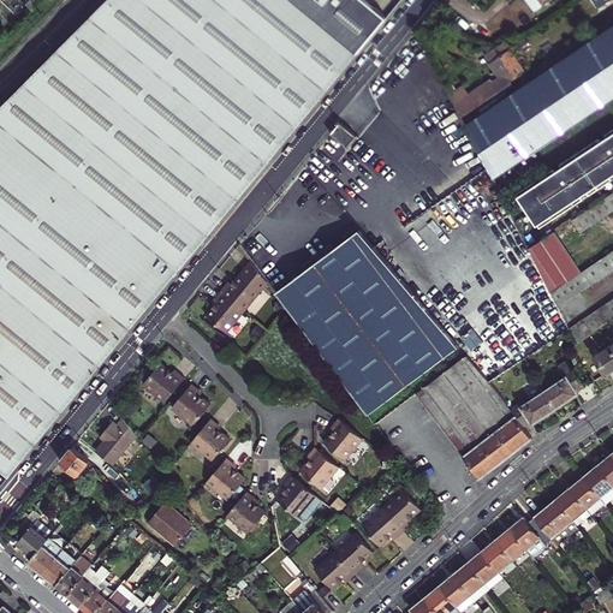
[(0,470),(9,477),(218,222),(296,129),(327,90),(356,55),(287,0),(106,0),(0,107),(0,470)]
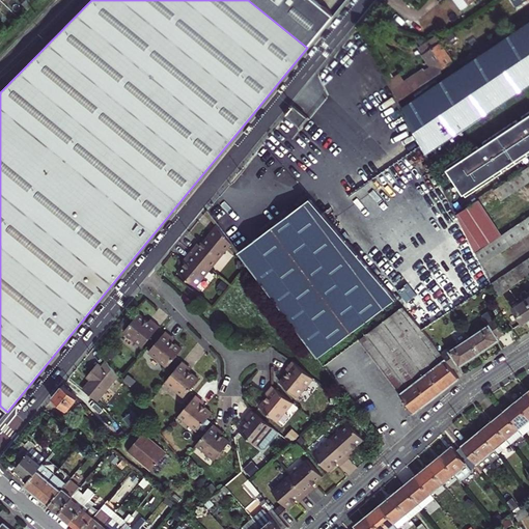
[(332,18),(333,17),(312,0),(248,0),(307,48),(332,18)]
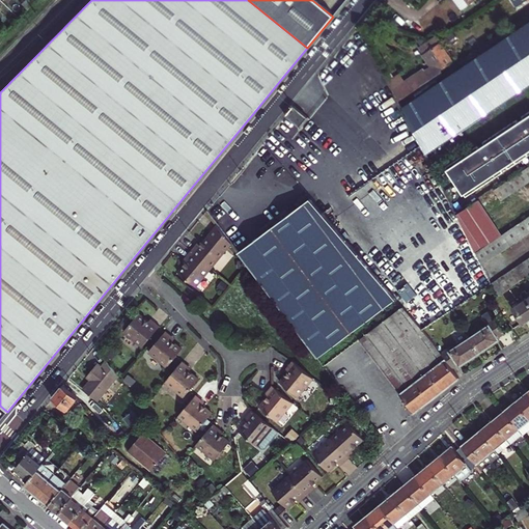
[(514,9),(521,5),(519,0),(512,4),(514,9)]
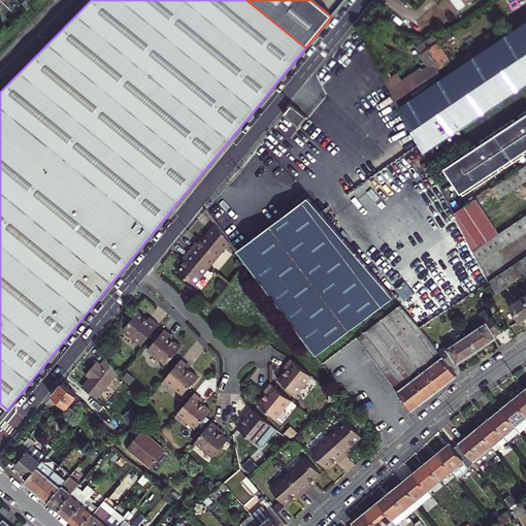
[(362,20),(356,27),(358,29),(364,21),(362,20)]
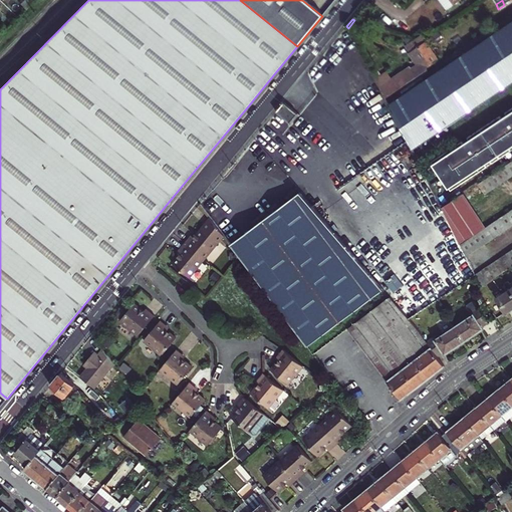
[(511,82),(511,21),(389,104),(411,151),(412,151),(426,142),(511,82)]
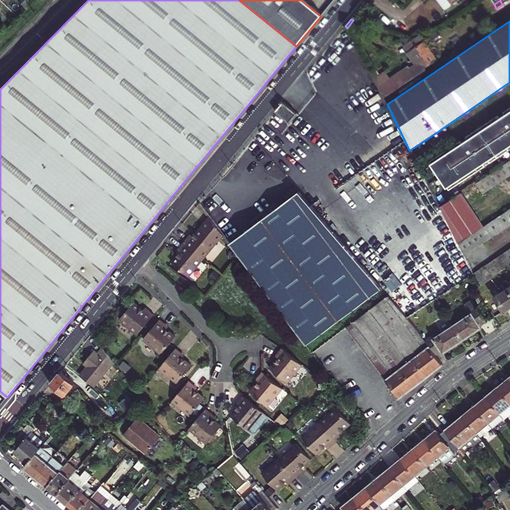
[(417,37),(409,42),(403,46),(403,47),(405,50),(407,54),(406,54),(414,66),(408,70),(406,68),(389,80),(377,88),(382,99),(423,72),(420,69),(429,63),(430,64),(433,62),(431,59),(432,58),(430,54),(429,55),(426,51),(427,50),(425,46),(423,47),(417,37)]
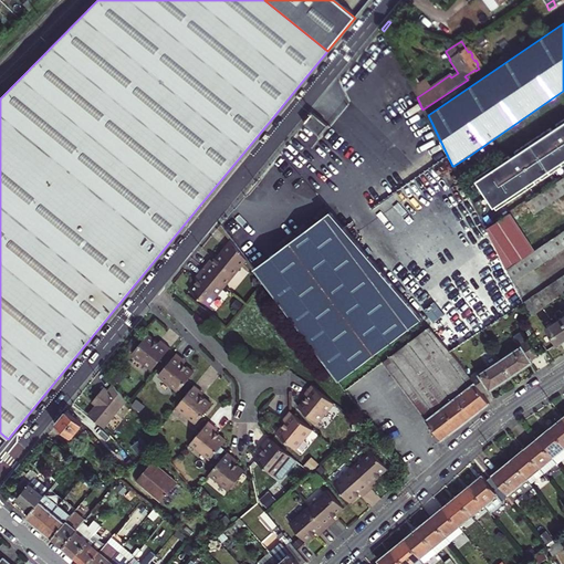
[(442,45),(446,51),(452,47),(449,42),(448,42),(442,45)]
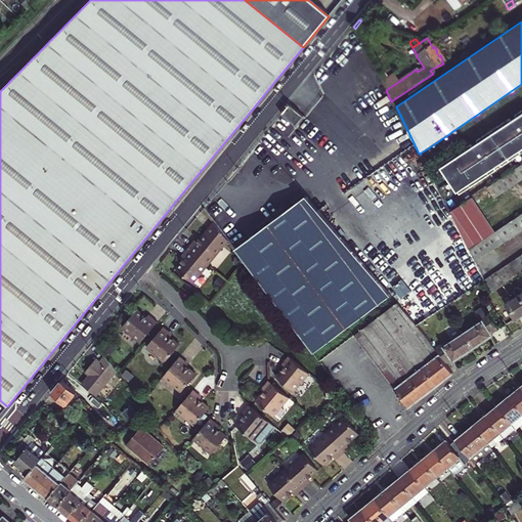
[(386,90),(398,82),(392,74),(381,82),(386,90)]
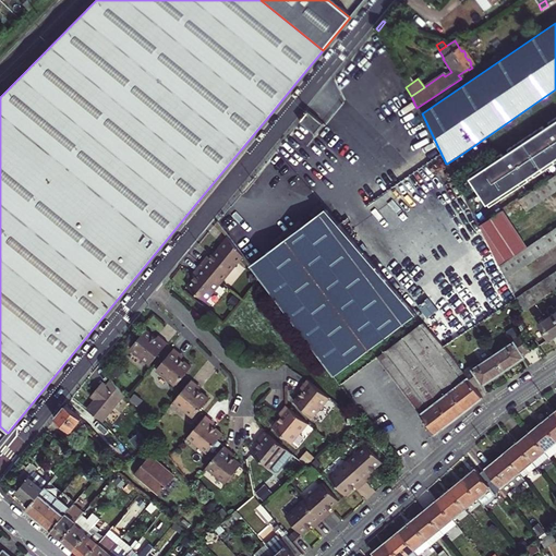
[(318,123),(306,112),(298,123),(311,134),(313,135),(322,125),(318,123)]
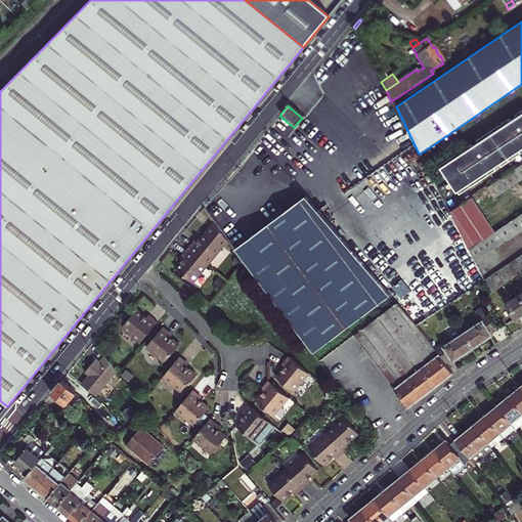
[(457,194),(458,198),(494,173),(493,170),(498,167),(501,169),(519,157),(518,154),(521,150),(521,112),(515,118),(516,120),(511,123),(509,121),(477,142),(478,144),(471,149),(470,147),(438,168),(440,170),(438,171),(454,196),(457,194)]
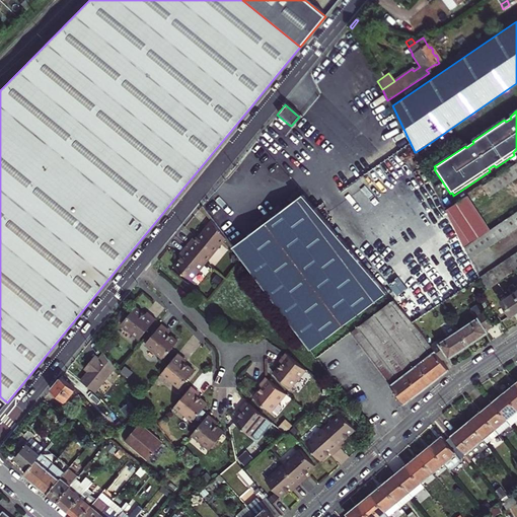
[(430,143),(416,152),(420,159),(434,149),(430,143)]
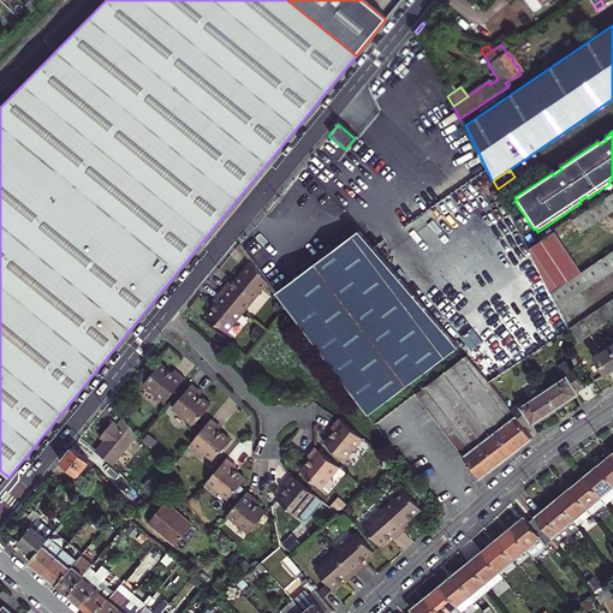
[(612,194),(571,222),(579,236),(612,212),(612,194)]
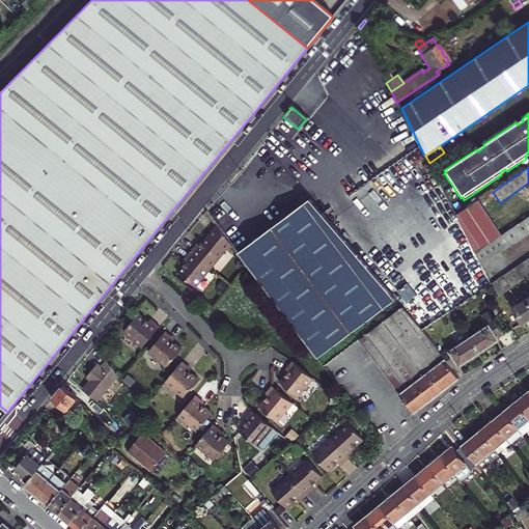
[(246,268),(315,360),(393,301),(311,205),(307,201),(304,204),(272,228),(237,254),(246,268)]
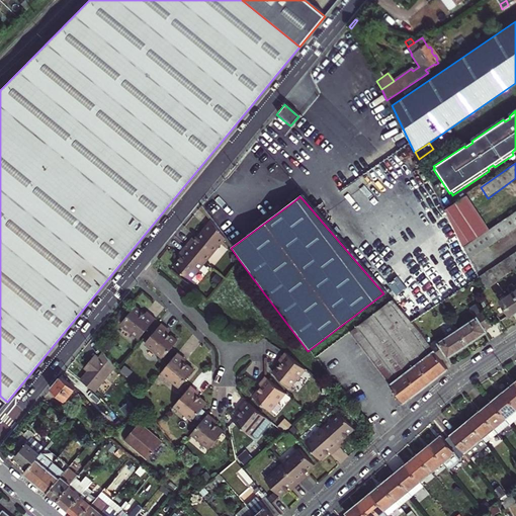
[(465,197),(444,211),(462,247),(488,230),(465,197)]
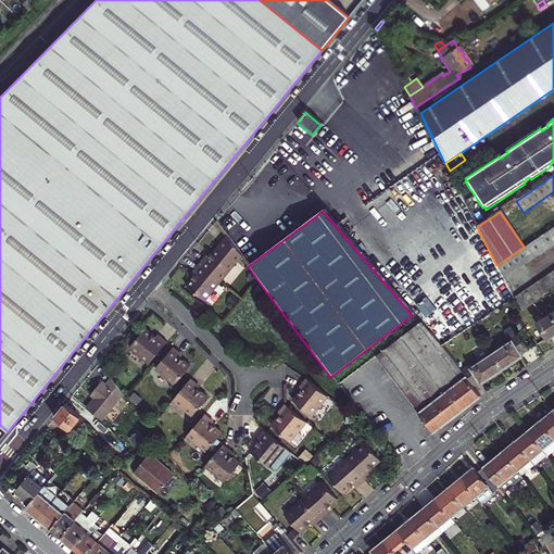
[(553,244),(553,240),(548,231),(541,236),(550,248),(553,244)]
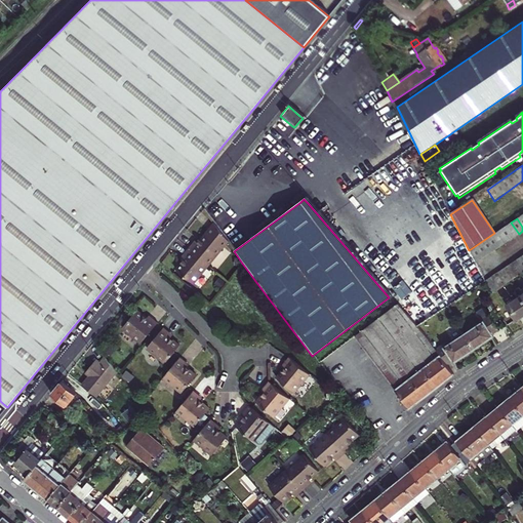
[(519,234),(511,223),(506,227),(513,238),(519,234)]
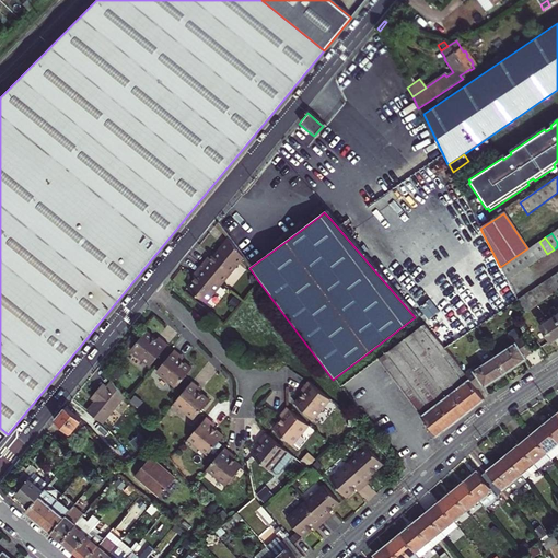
[(221,286),(243,259),(228,239),(214,255),(210,259),(207,257),(199,267),(221,286)]
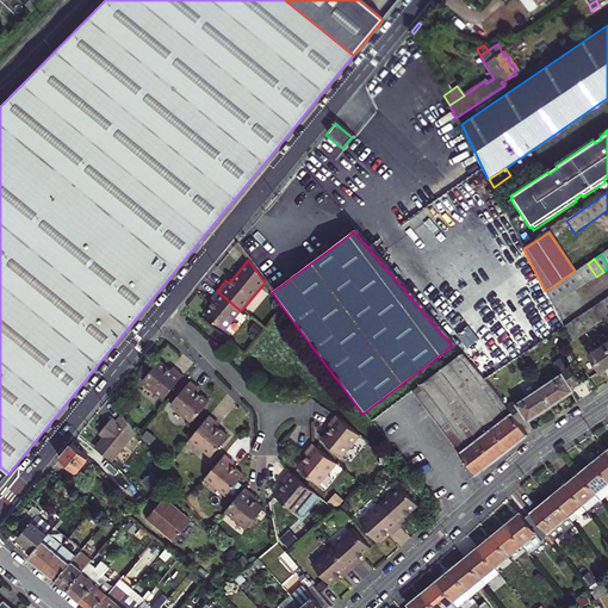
[(588,264),(581,268),(589,281),(596,277),(588,264)]
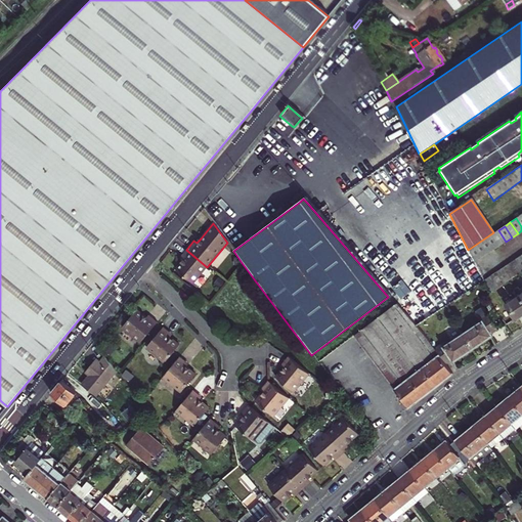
[(492,234),(499,246),(506,242),(498,230),(495,232),(492,234)]
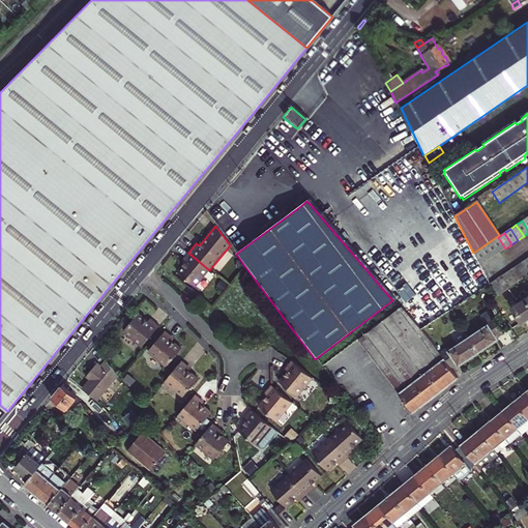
[(499,253),(505,248),(498,237),(492,241),(499,253)]
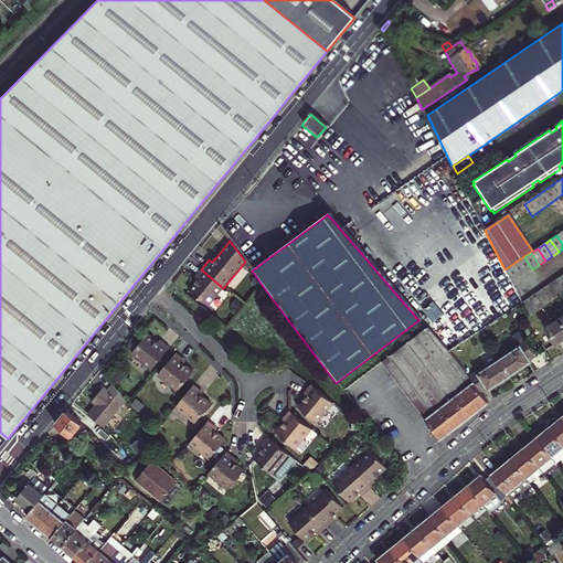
[(526,274),(532,269),(524,257),(518,262),(526,274)]
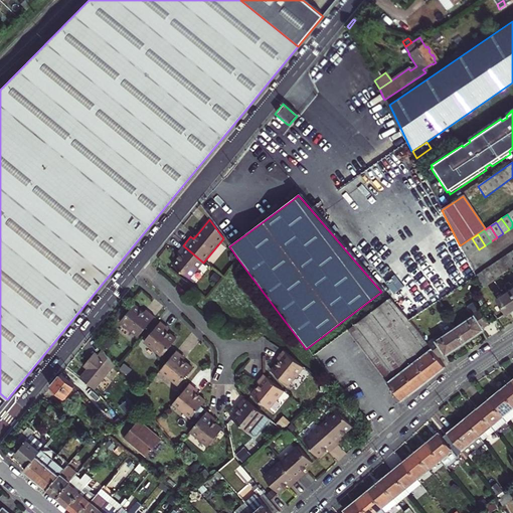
[(473,253),(479,249),(472,238),(466,242),(473,253)]
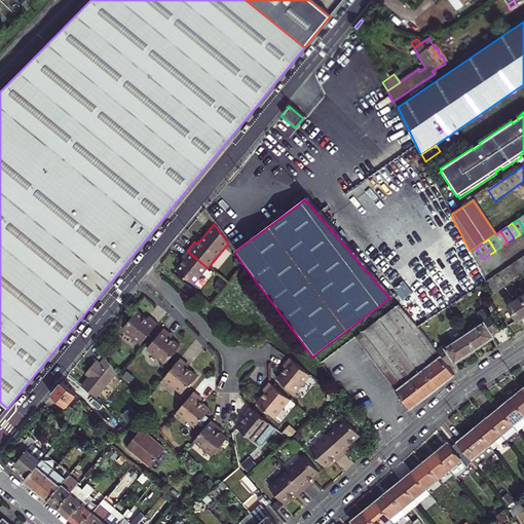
[(470,252),(476,264),(483,259),(476,248),(470,252)]
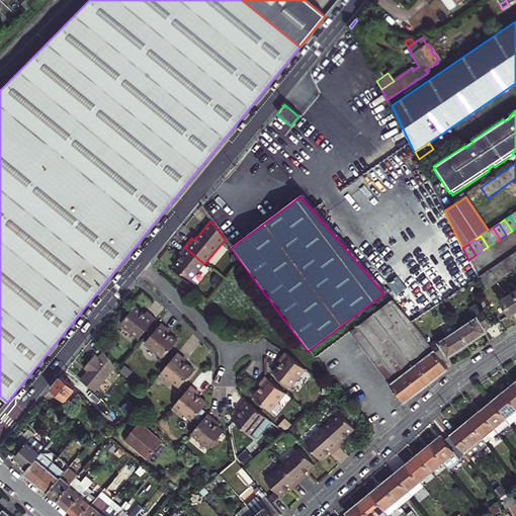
[(189,283),(204,264),(184,247),(180,252),(176,256),(179,258),(171,268),(189,283)]
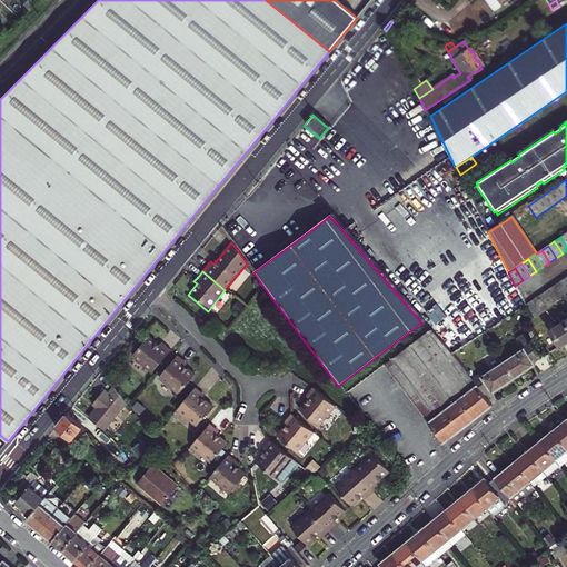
[(566,296),(566,285),(564,280),(557,285),(566,297),(566,296)]
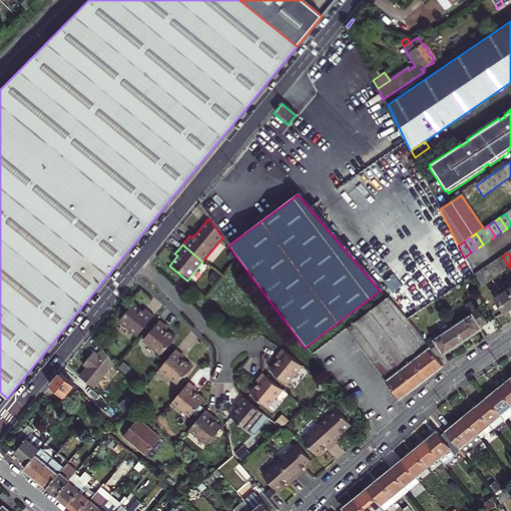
[(502,257),(496,261),(504,272),(510,268),(502,257)]
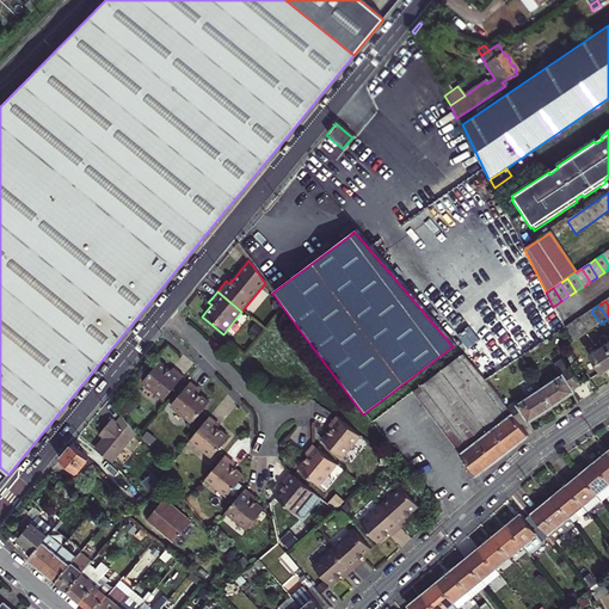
[(591,311),(584,314),(594,328),(601,324),(591,311)]
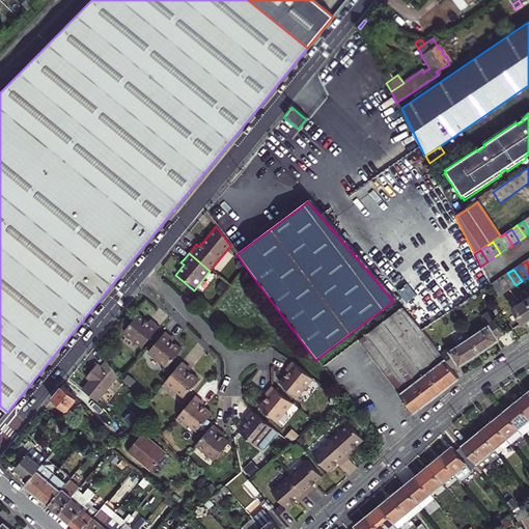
[(516,285),(507,273),(502,277),(509,289),(516,285)]
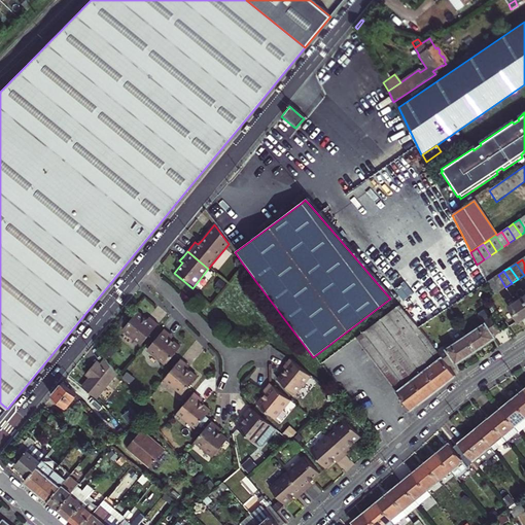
[(499,291),(505,287),(498,275),(492,279),(499,291)]
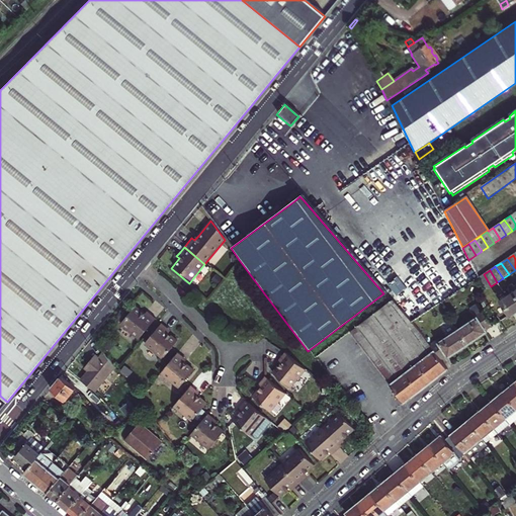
[(491,286),(484,274),(478,278),(485,290),(491,286)]
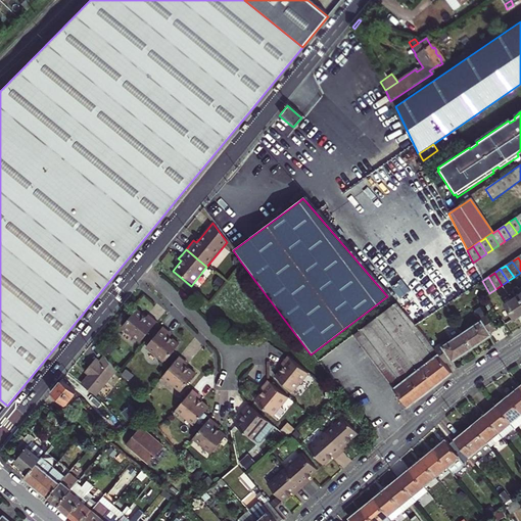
[(222,283),(217,279),(211,285),(217,289),(222,283)]
